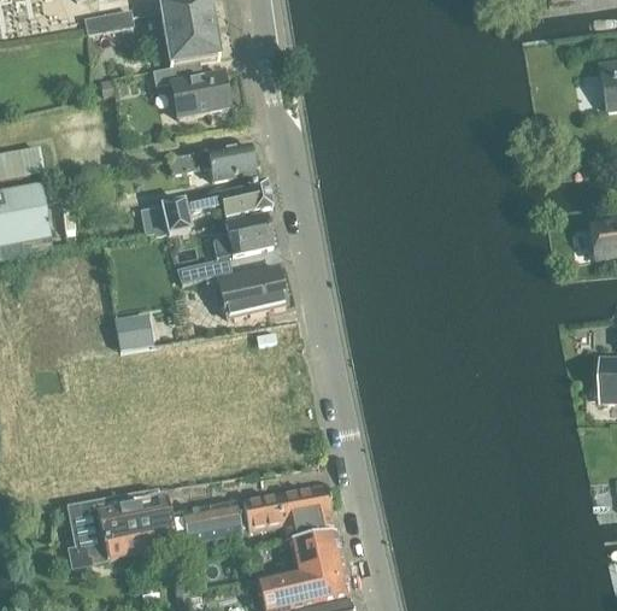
[(166,41),(171,65),(191,62),(221,56),(210,0),(183,0),(159,5),(164,29),(158,30),(160,42),(166,41)]
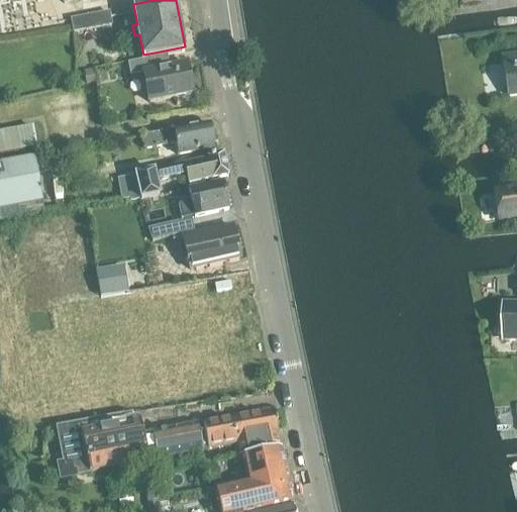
[(111,21),(108,7),(69,15),(72,28),(111,21)]
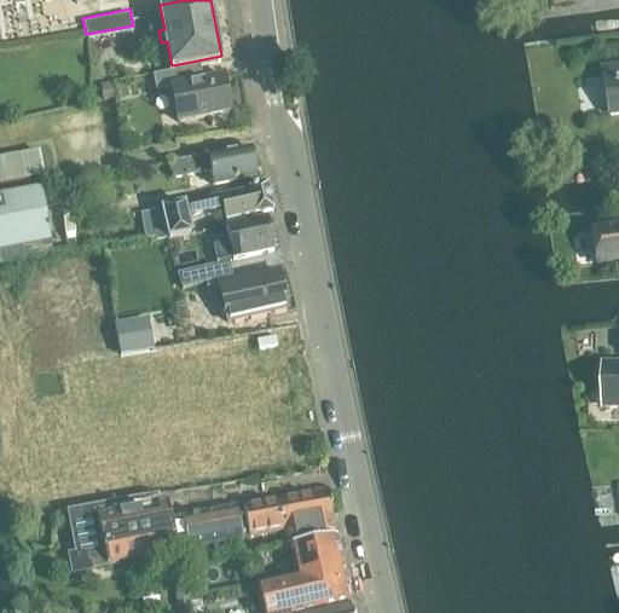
[(609,111),(618,109),(618,59),(601,63),(609,111)]
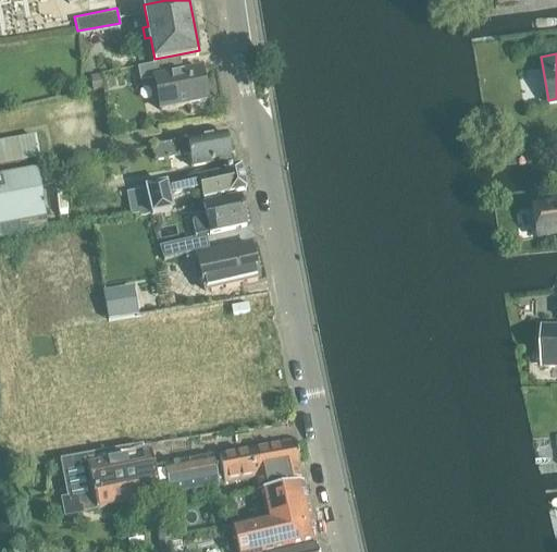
[(201,64),(174,70),(172,56),(155,59),(137,63),(139,77),(152,75),(159,107),(208,97),(201,64)]
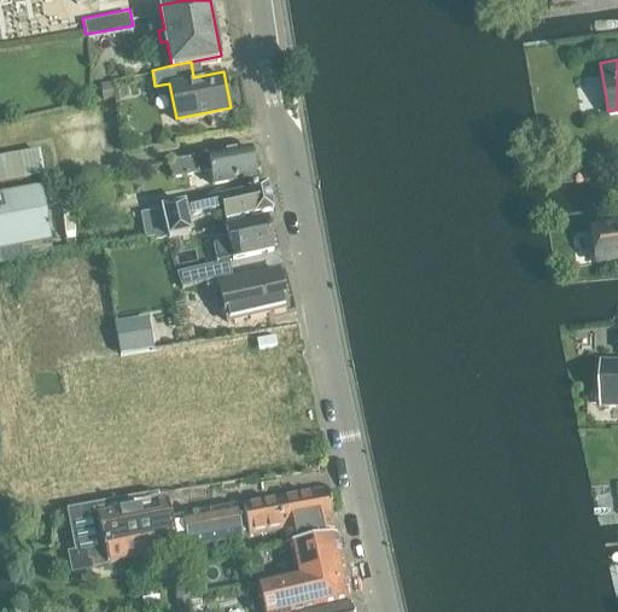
[(209,150),(169,157),(173,173),(210,165),(213,180),(256,172),(255,167),(258,165),(256,156),(254,156),(251,144),(209,151),(209,150)]
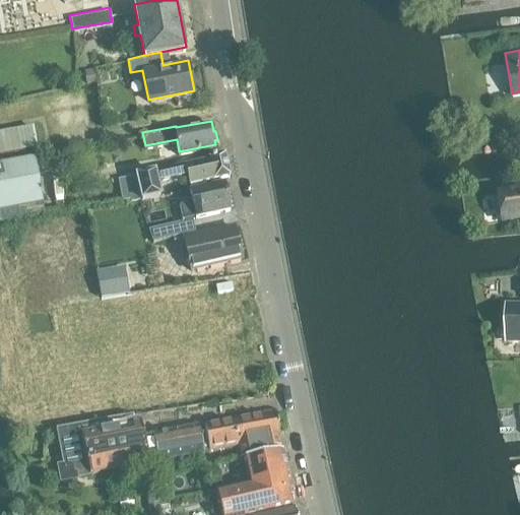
[(34,124),(0,129),(0,150),(37,144),(34,124)]
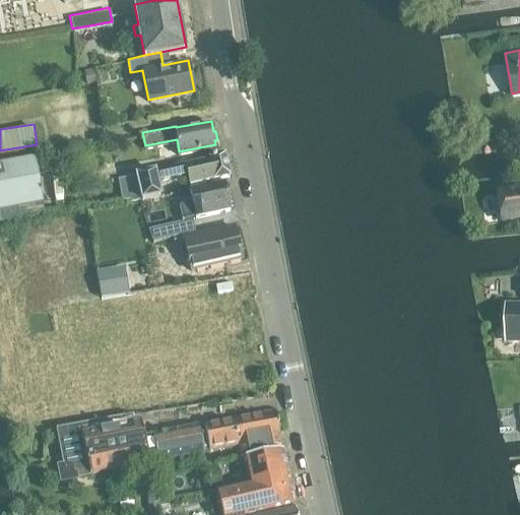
[(224,152),(155,168),(136,172),(141,195),(159,192),(156,180),(158,179),(187,173),(190,183),(230,174),(224,152)]
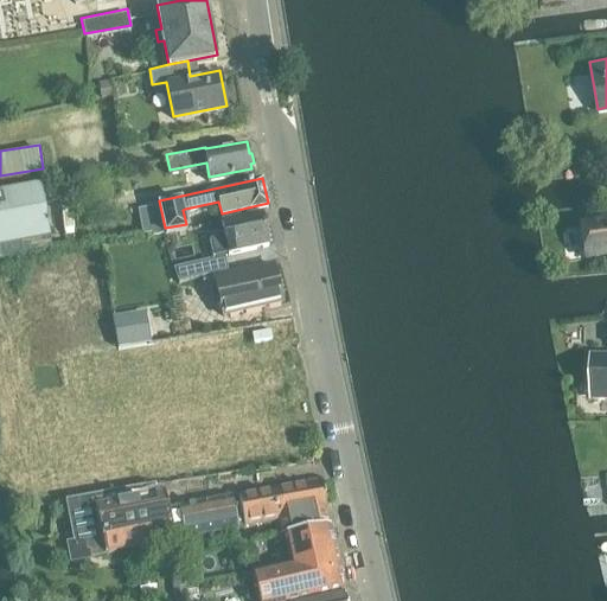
[(42,179),(0,186),(0,242),(51,234),(42,180),(42,179)]
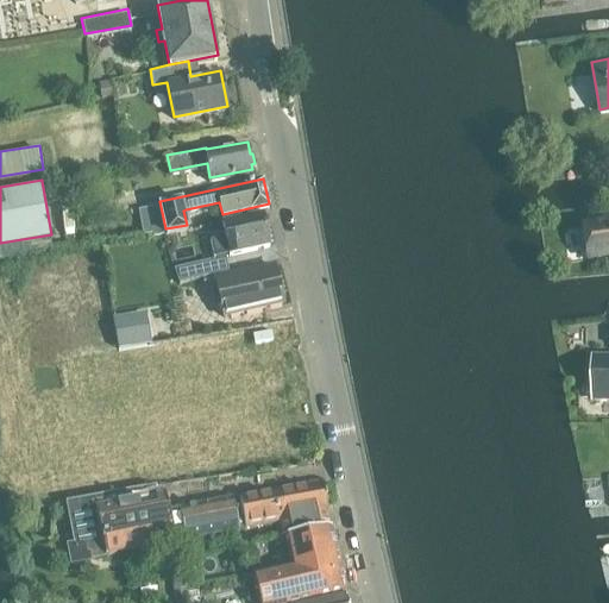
[(155,231),(165,228),(159,201),(139,205),(144,230),(155,227),(155,231)]
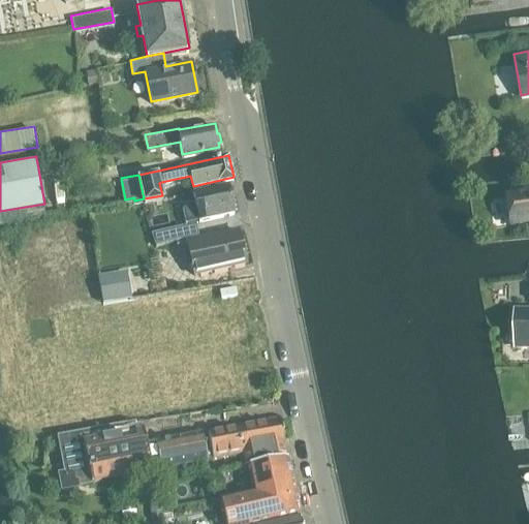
[(235,211),(234,209),(230,194),(234,194),(231,186),(229,187),(228,183),(193,190),(196,203),(183,206),(186,221),(235,211)]
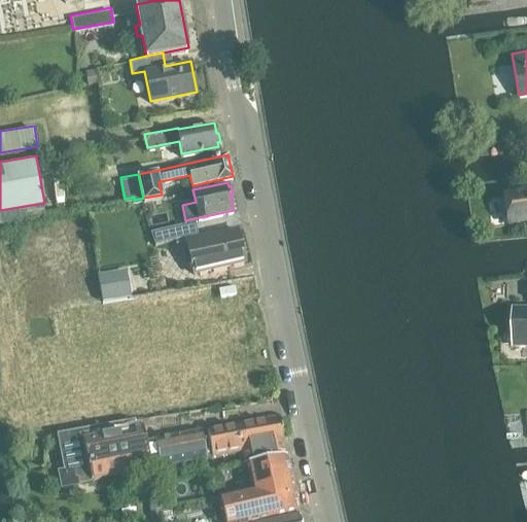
[(510,221),(526,218),(526,187),(504,192),(510,221)]
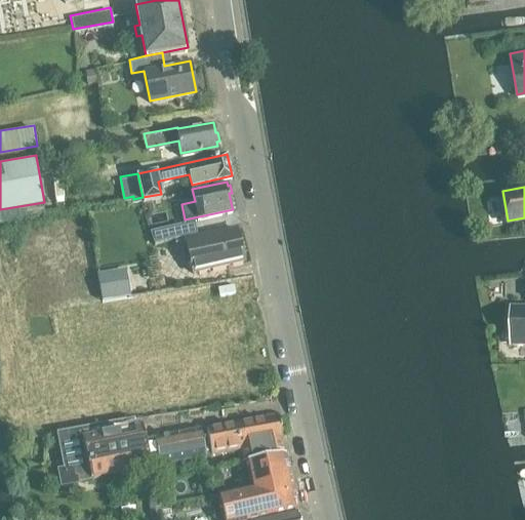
[(178,222),(150,228),(154,241),(156,241),(158,240),(182,235),(178,222)]
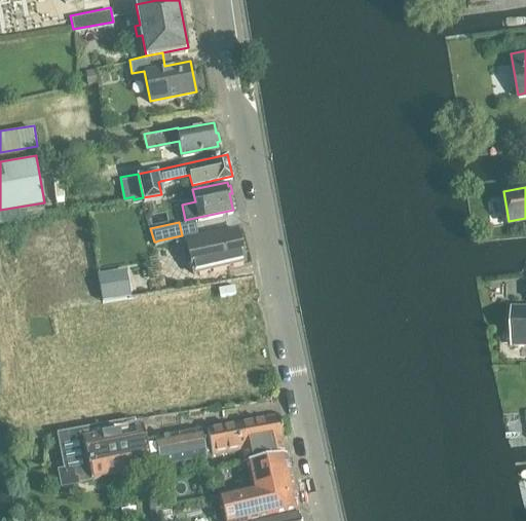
[(158,240),(156,242),(158,250),(187,243),(193,270),(245,259),(237,226),(186,238),(185,234),(182,235),(158,240)]
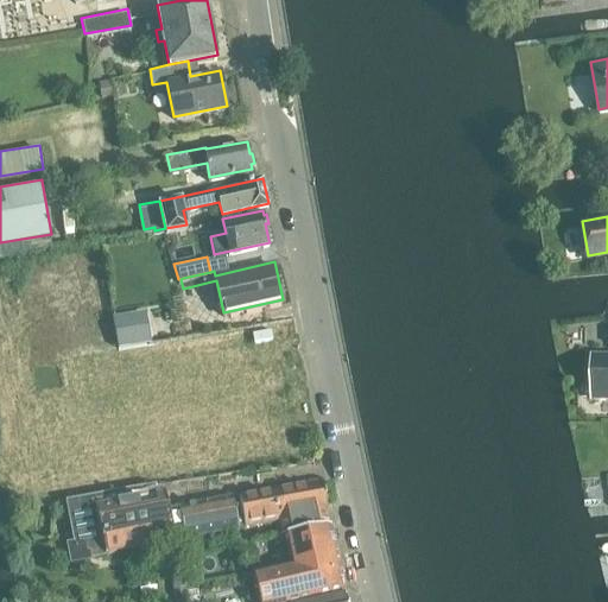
[(141,310),(113,316),(119,343),(146,338),(141,310)]
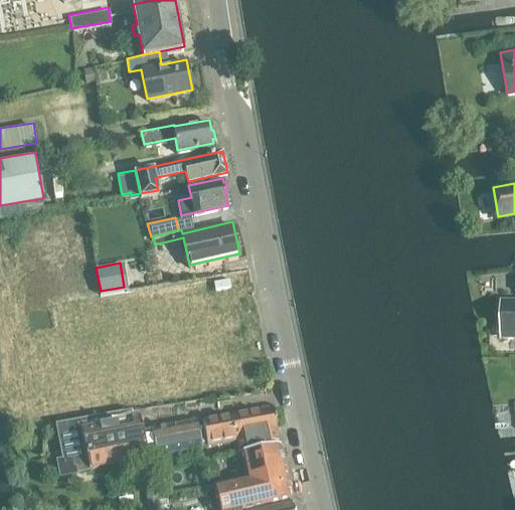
[(514,299),(503,299),(503,335),(514,334),(514,299)]
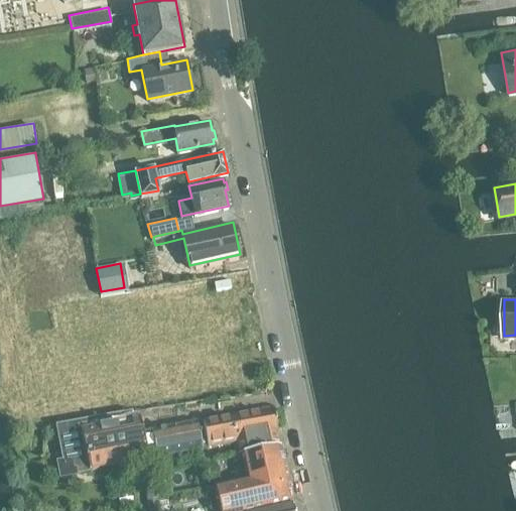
[(202,418),(152,428),(158,455),(246,436),(248,443),(237,446),(238,452),(282,442),(284,440),(282,430),(278,429),(273,404),(272,404),(202,418)]
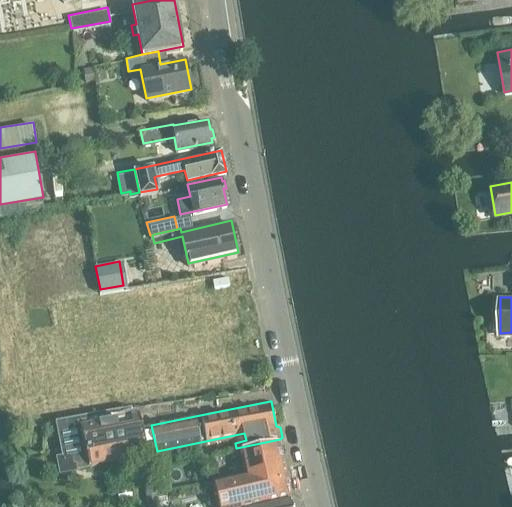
[(78,417),(55,421),(63,458),(59,459),(61,470),(88,465),(147,453),(157,451),(151,425),(142,427),(139,413),(134,414),(132,406),(78,417)]
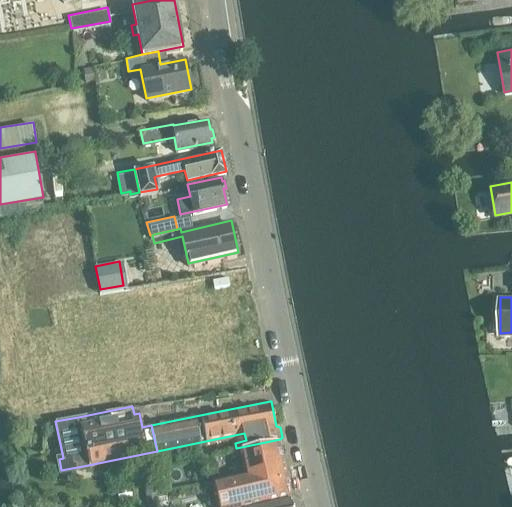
[(280,439),(236,448),(241,471),(243,471),(284,462),(279,440),(280,439)]
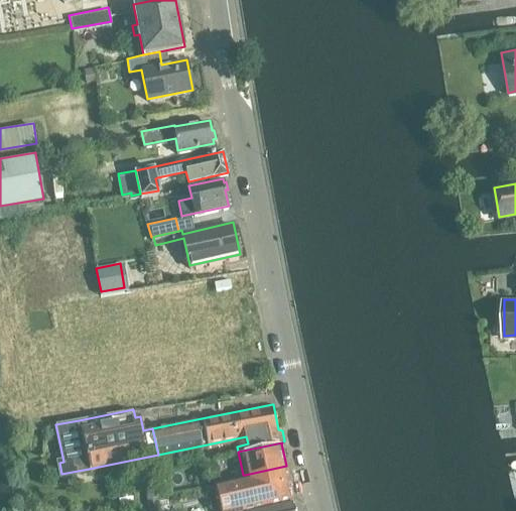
[(243,475),(213,482),(220,510),(241,510),(294,499),(286,466),(245,475),(243,475)]
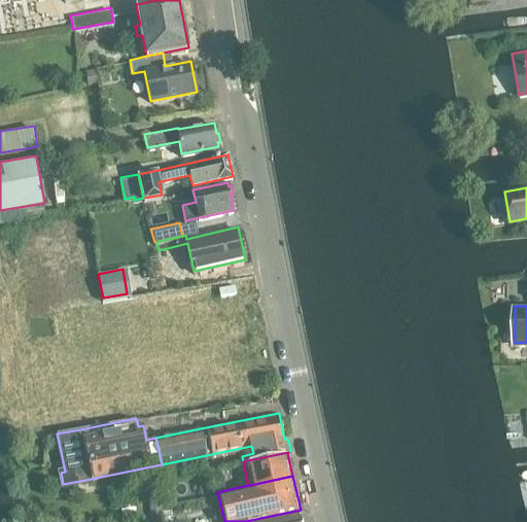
[(174,492),(160,494),(162,505),(175,502),(174,492)]
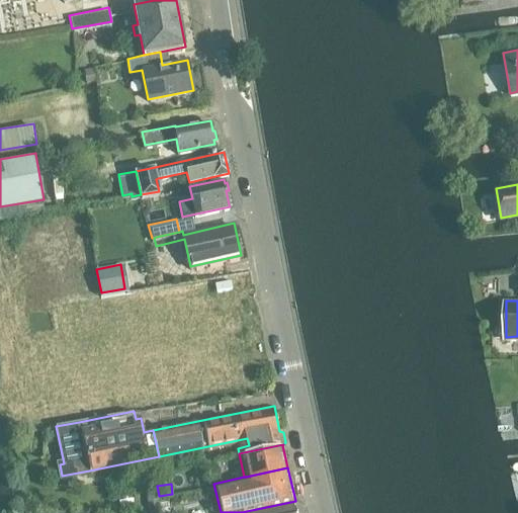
[(297,512),(295,502),(249,512),(297,512)]
